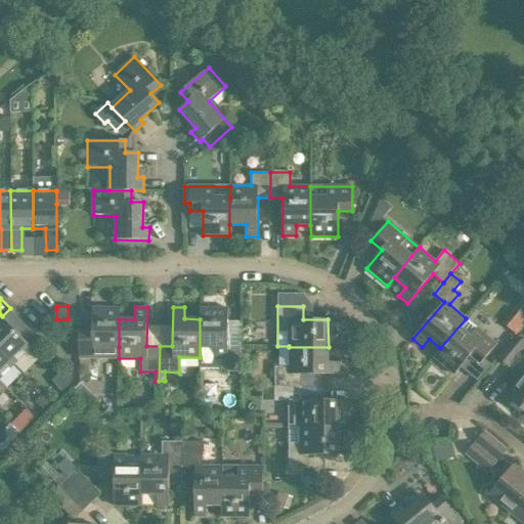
[(228,308),(200,307),(200,319),(200,357),(201,357),(201,367),(220,368),(220,372),(241,372),(241,346),(228,346),(228,308)]
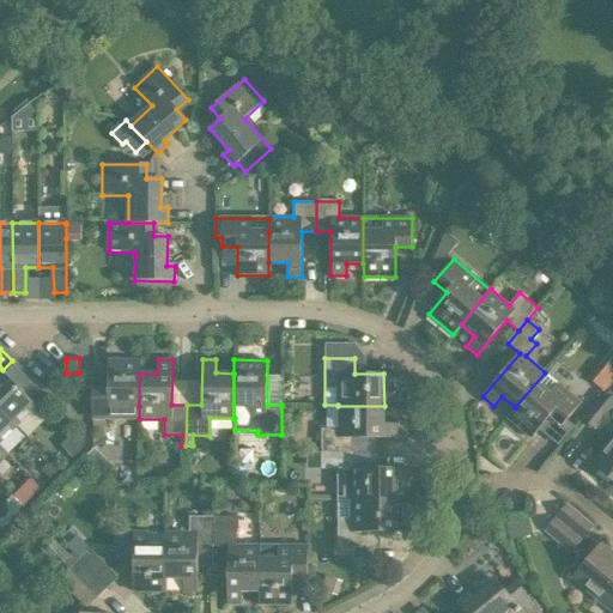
[(121,419),(139,419),(139,406),(139,374),(140,360),(108,360),(107,378),(104,378),(99,382),(92,382),(92,374),(91,419),(121,419)]
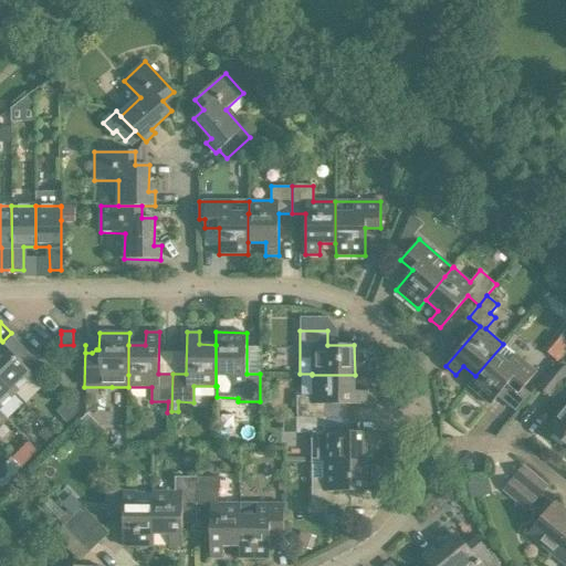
[(10,337),(0,347),(0,380),(13,394),(31,376),(38,381),(46,373),(10,337)]
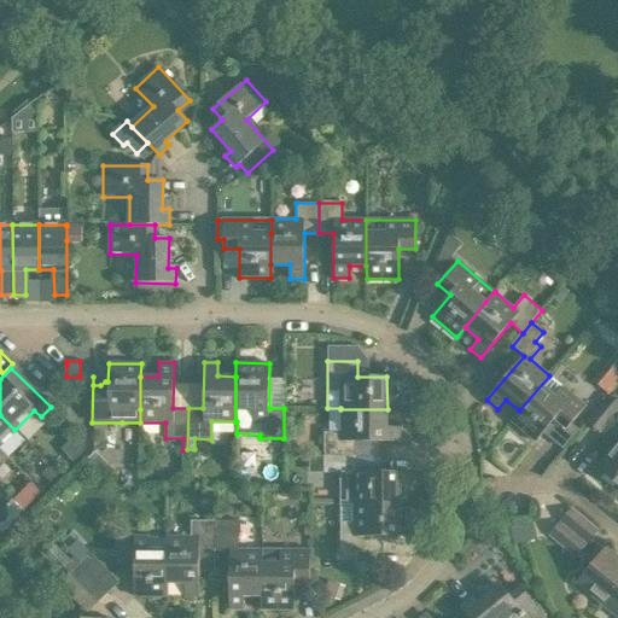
[(549,375),(519,410),(511,420),(535,442),(555,419),(566,429),(586,407),(549,375)]
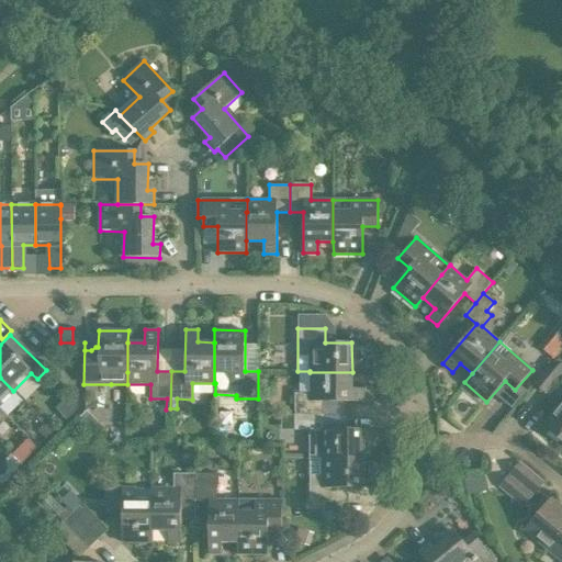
[(561,372),(561,367),(552,360),(532,383),(546,393),(561,372)]
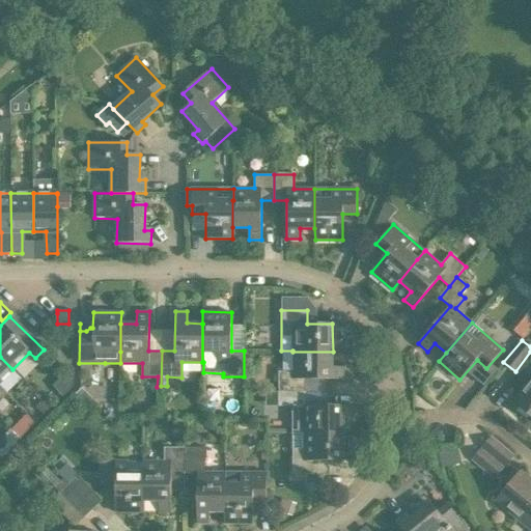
[(278,371),(278,393),(305,393),(305,380),(343,380),(343,367),(333,367),(333,352),(292,352),(292,371),(278,371)]
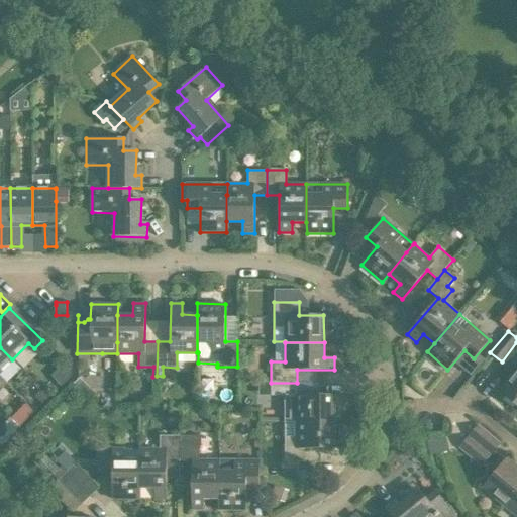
[(0,372),(12,359),(0,347),(0,372)]
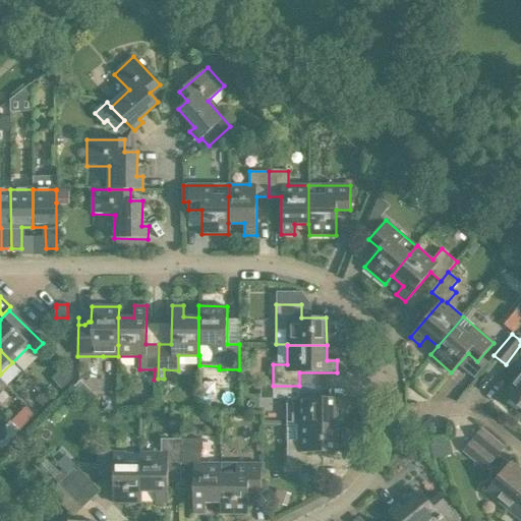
[(520,373),(504,394),(510,399),(509,400),(519,409),(520,407),(520,373)]
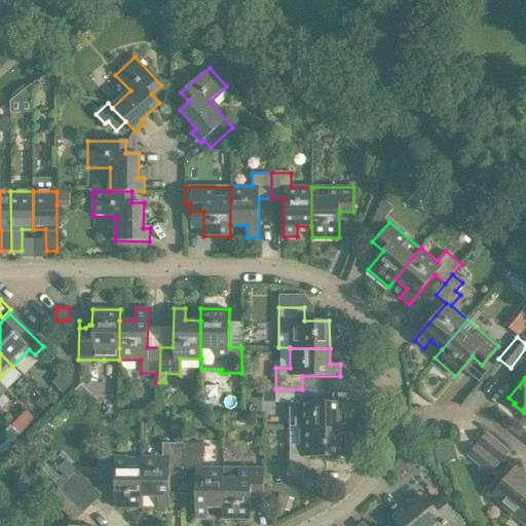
[(80,384),(74,391),(80,398),(87,390),(80,384)]
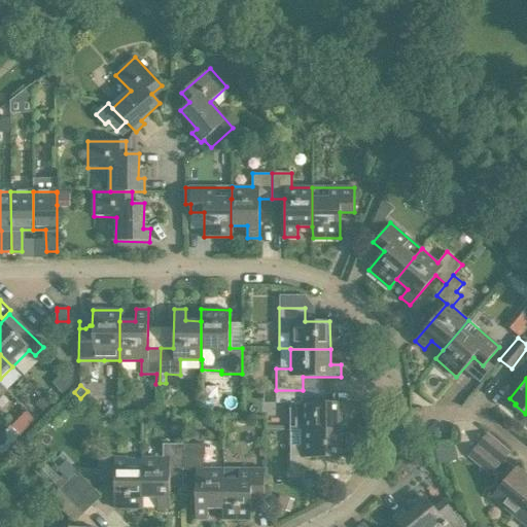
[(303,402),(303,390),(276,390),(276,402),(290,402),(289,430),(341,430),(341,414),(352,414),(352,401),(303,402)]
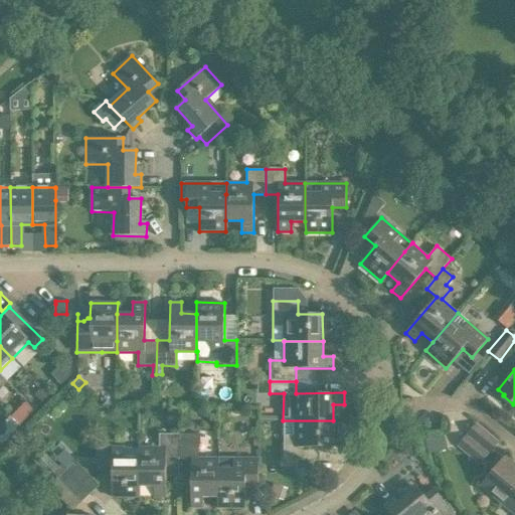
[(334,448),(334,441),(338,441),(337,424),(333,424),(333,420),(283,420),(284,461),(309,461),(309,448),(334,448)]
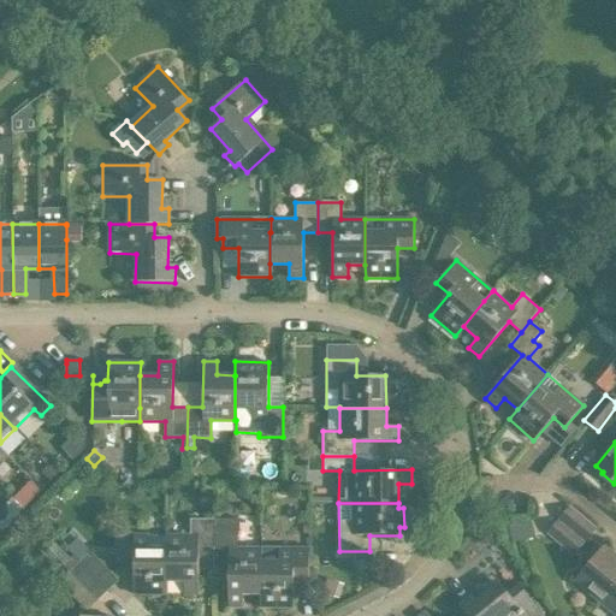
[(594,528),(569,507),(548,533),(573,555),(594,528)]
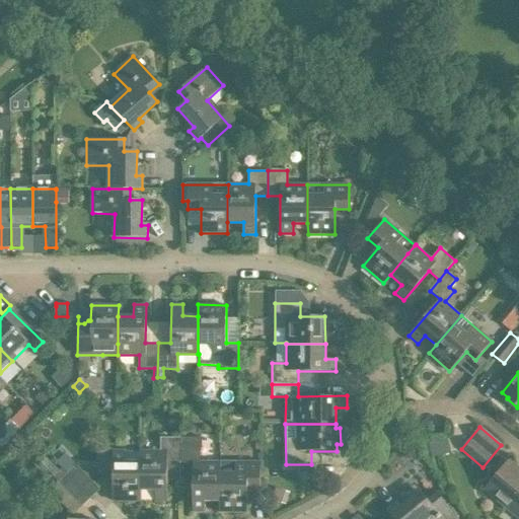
[(160,451),(140,450),(140,462),(140,489),(154,489),(154,500),(167,500),(167,476),(178,476),(179,463),(179,438),(160,437),(160,451)]
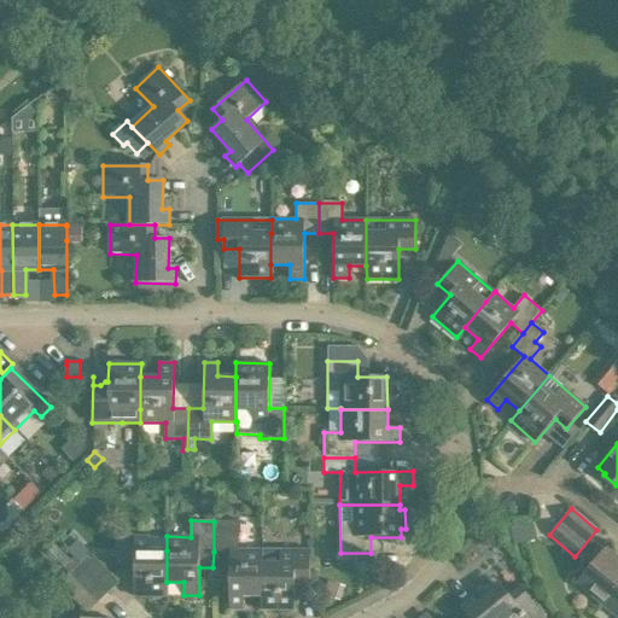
[(229,522),(214,522),(214,552),(229,552),(228,608),(244,608),(244,596),(262,596),(262,563),(262,549),(238,549),(238,534),(229,534),(229,522)]
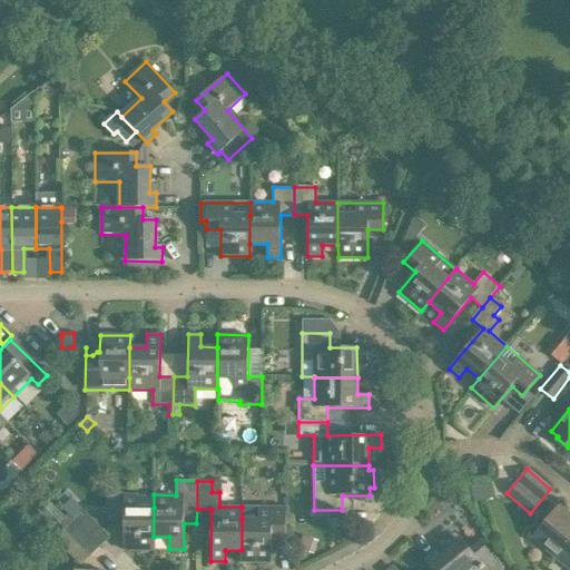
[(154,508),(137,508),(137,495),(124,495),(124,550),(154,550),(154,537),(154,508)]
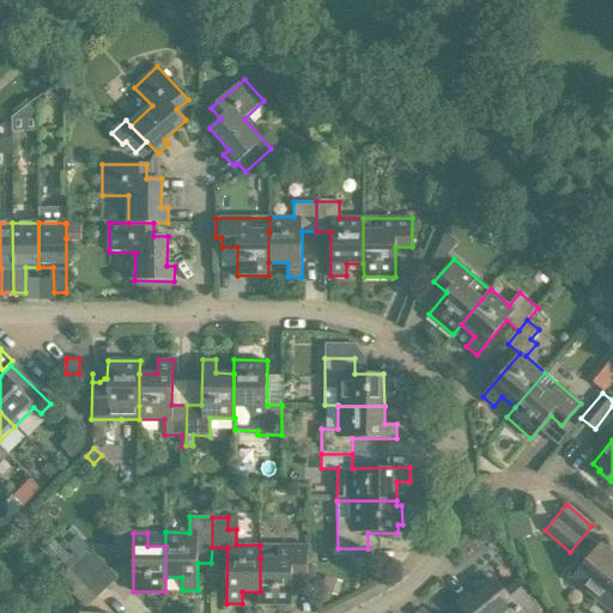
[(307,582),(307,575),(308,546),(278,546),(278,558),(260,558),(260,592),(260,604),(292,605),(292,587),(295,587),(299,582),(307,582)]
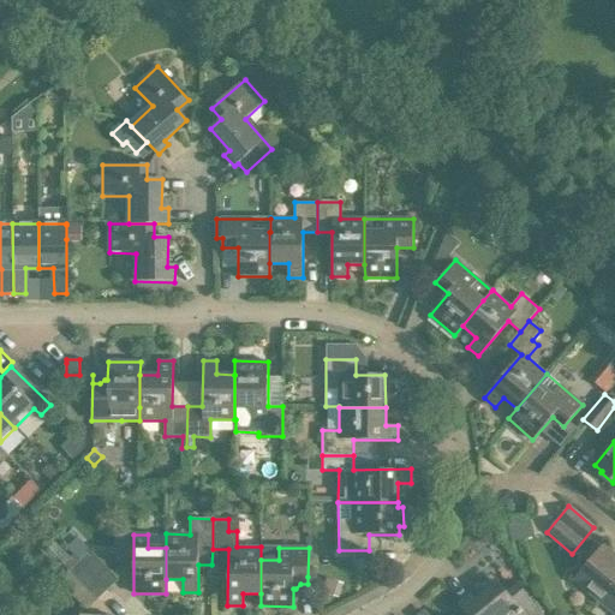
[(575,581),(601,601),(602,599),(614,609),(614,565),(610,562),(614,559),(602,549),(575,581)]
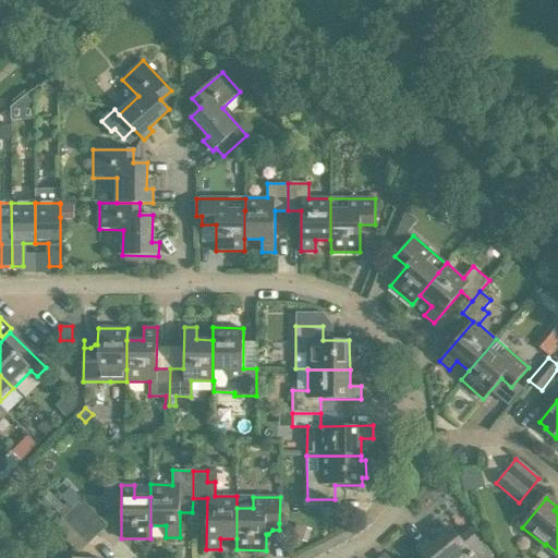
[(82,500),(72,510),(97,535),(107,525),(82,500)]
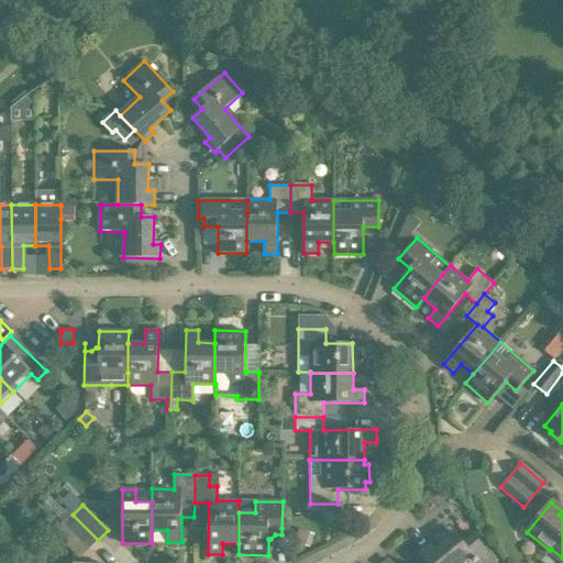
[(89,549),(98,540),(73,515),(63,523),(89,549)]
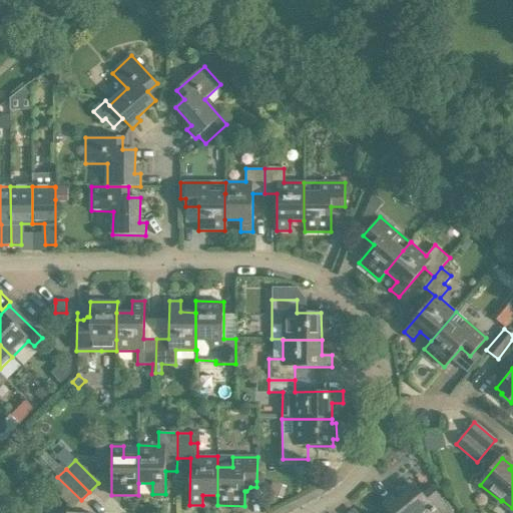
[(452,512),(433,488),(423,495),(416,486),(397,501),(393,497),(383,505),(389,512),(452,512)]
